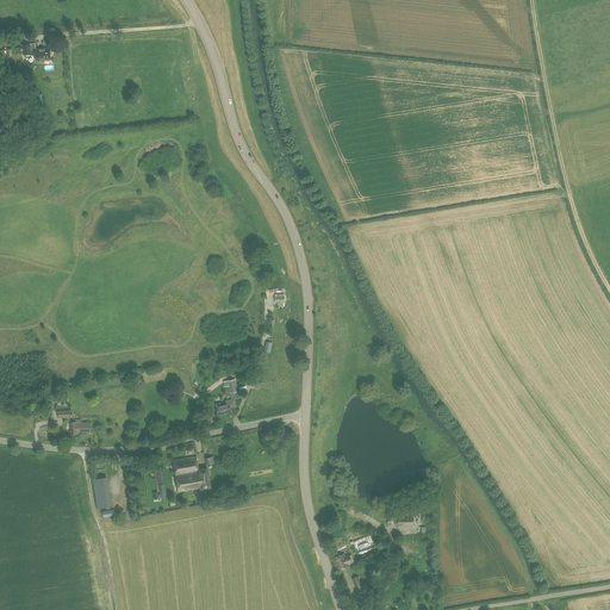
[(35,55),(35,61),(41,61),(42,62),(45,62),(45,61),(51,60),(50,48),(35,49),(35,44),(23,45),(23,55),(30,54),(30,55),(35,55)]
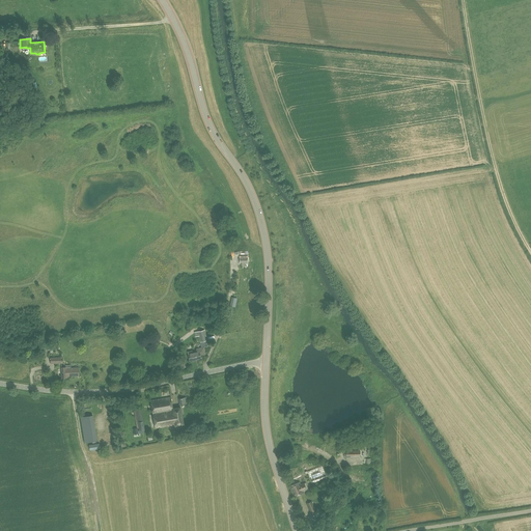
[(206,336),(204,330),(197,331),(198,336),(200,342),(206,340),(205,336),(206,336)]
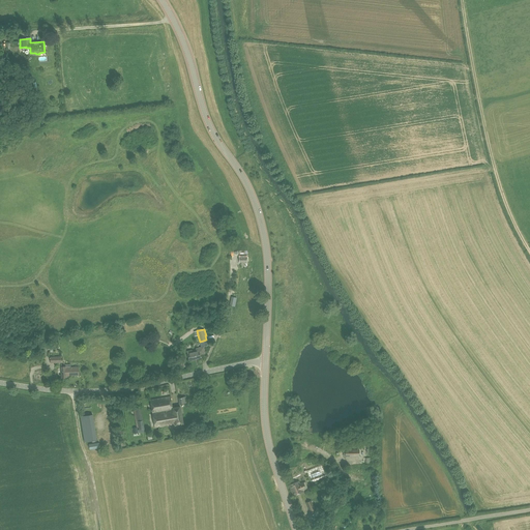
[(56,350),(56,343),(56,341),(47,342),(48,346),(50,346),(50,350),(56,350)]
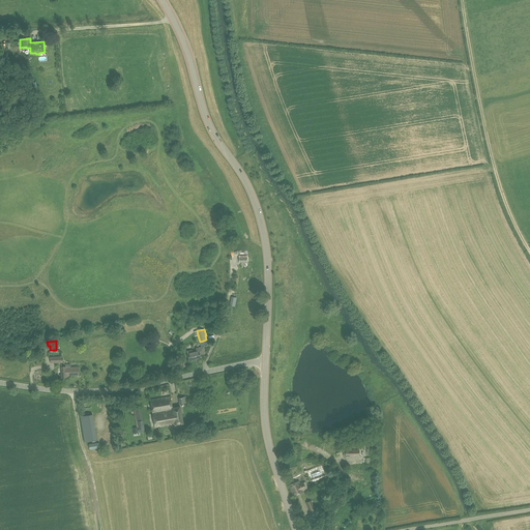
[(192,352),(192,350),(187,351),(189,360),(200,357),(200,354),(205,353),(203,347),(201,347),(196,348),(197,351),(192,352)]
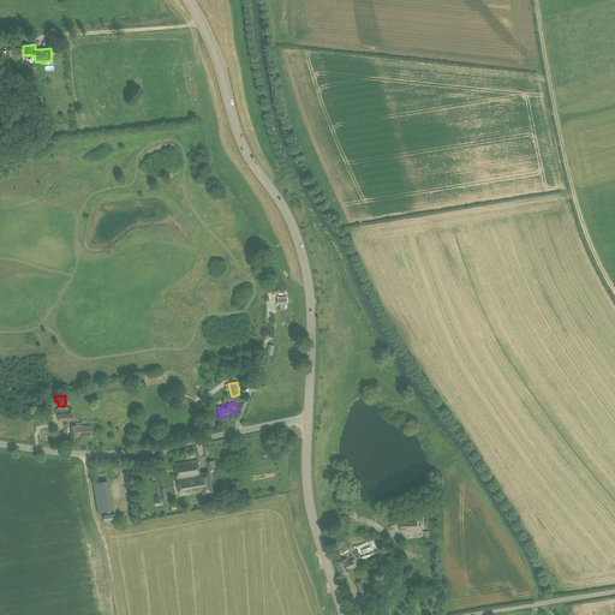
[(82,427),(76,427),(76,425),(71,425),(71,439),(77,439),(79,437),(79,436),(91,436),(90,425),(82,427)]
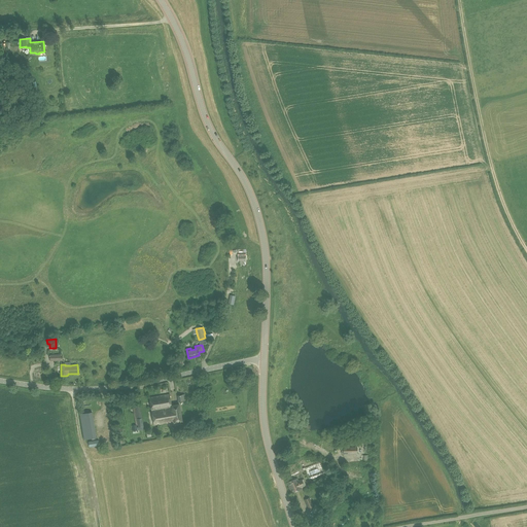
[(149,397),(154,425),(174,422),(182,421),(179,403),(172,406),(170,394),(149,397)]
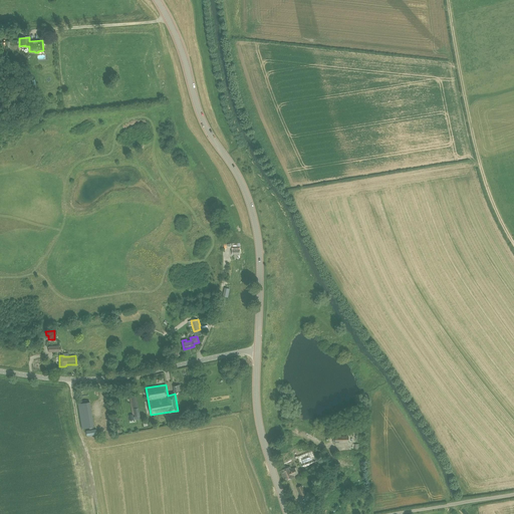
[(89,402),(77,404),(81,429),(93,427),(89,402)]
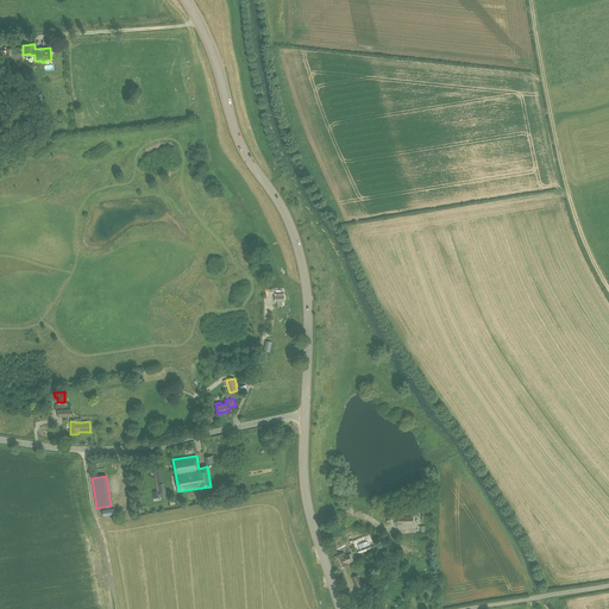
[(355,542),(357,551),(374,545),(370,537),(355,542)]
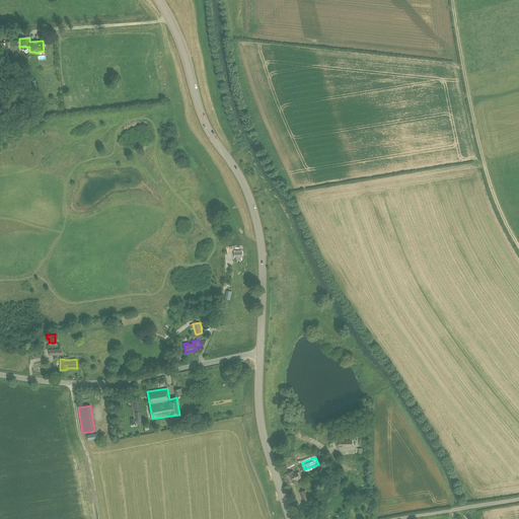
[(291,471),(283,475),(287,486),(297,482),(296,480),(300,478),(299,478),(301,477),(298,472),(297,472),(294,473),(293,471),(291,471)]
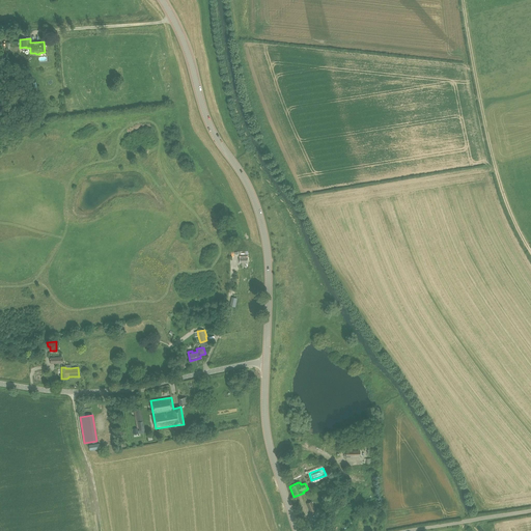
[(307,503),(310,512),(315,510),(311,501),(307,503)]
